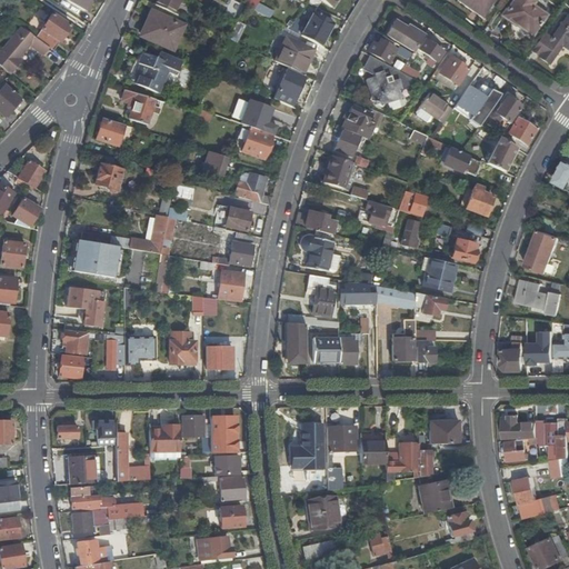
[(68,0),(86,11),(91,0),(68,0)]
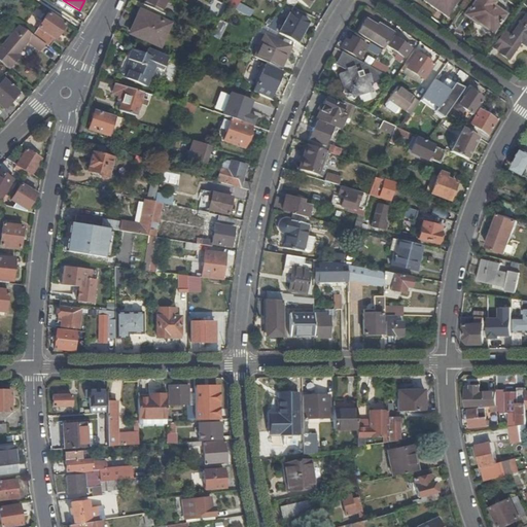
[(160,12),(166,0),(146,0),(144,5),(160,12)]
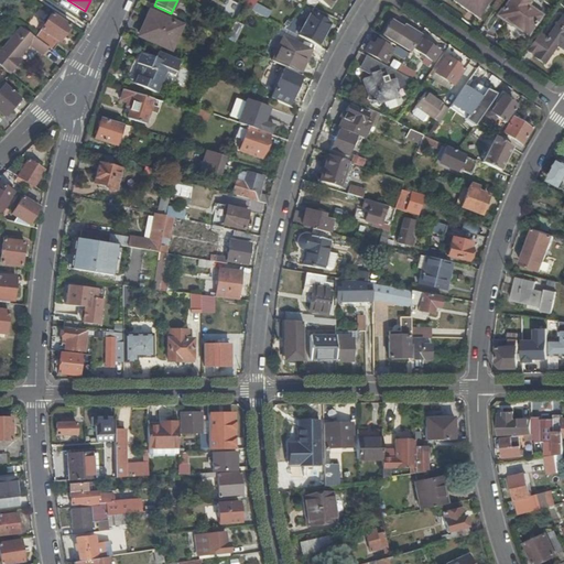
[(227,0),(225,4),(240,12),(243,6),(231,0),(227,0)]
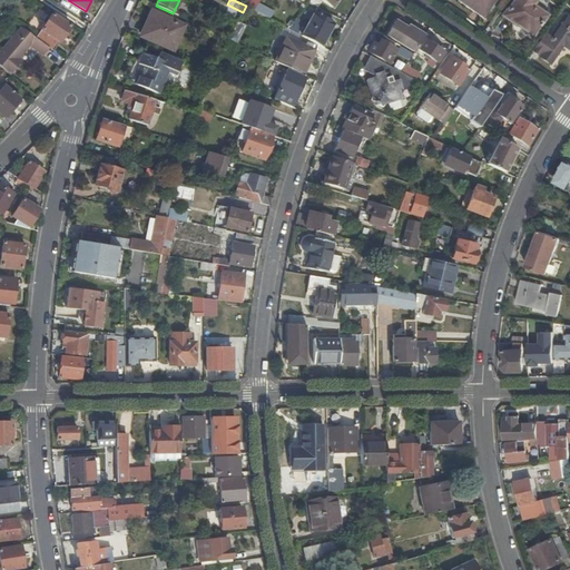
[(492,5),(494,0),(460,0),(459,2),(484,20),(493,7),(492,5)]
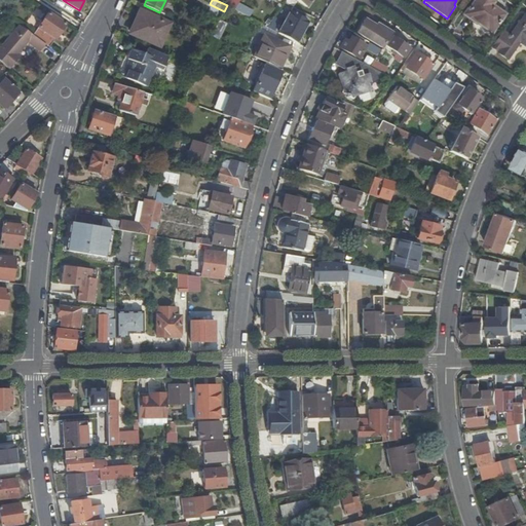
[(491,0),(476,0),(465,15),(474,22),(473,23),(472,24),(472,25),(473,26),(473,28),(494,42),(515,11),(509,6),(506,10),(491,0)]
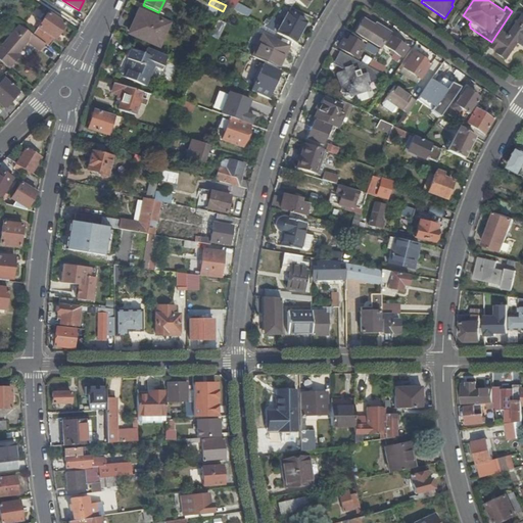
[(234,10),(248,17),(252,11),(238,3),(234,10)]
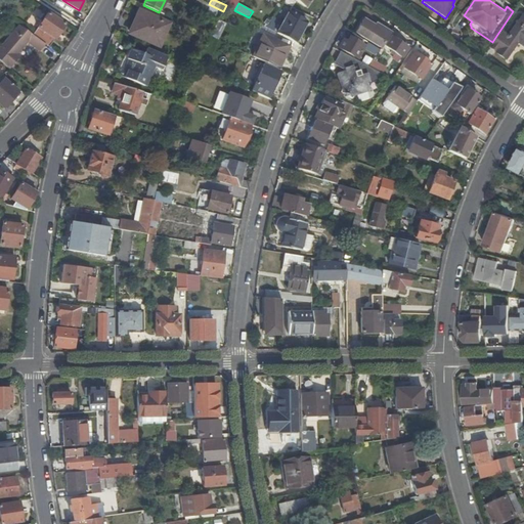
[(159,46),(169,24),(140,11),(130,34),(159,46)]
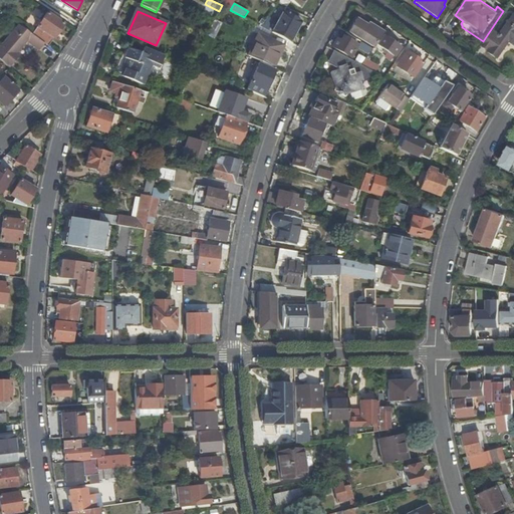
[(277,23),(268,18),(261,27),(290,41),(301,21),(284,11),(277,23)]
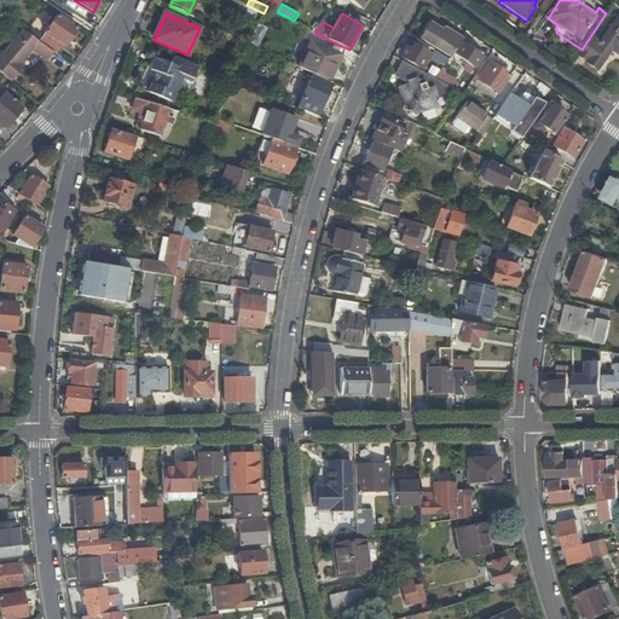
[(53,52),(58,56),(76,29),(57,16),(39,41),(53,52)]
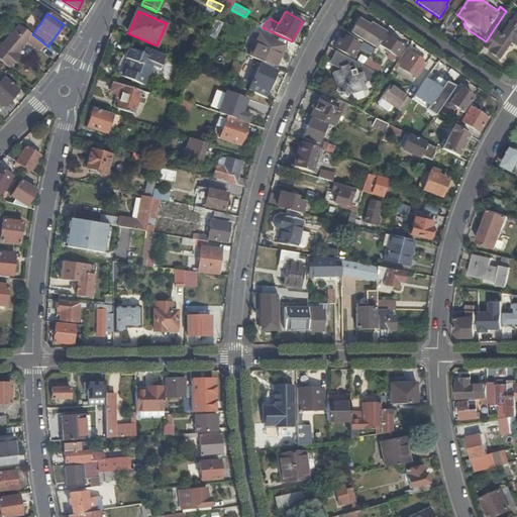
[(384,36),(386,33),(372,24),(370,27),(358,20),(350,32),(376,47),(384,36)]
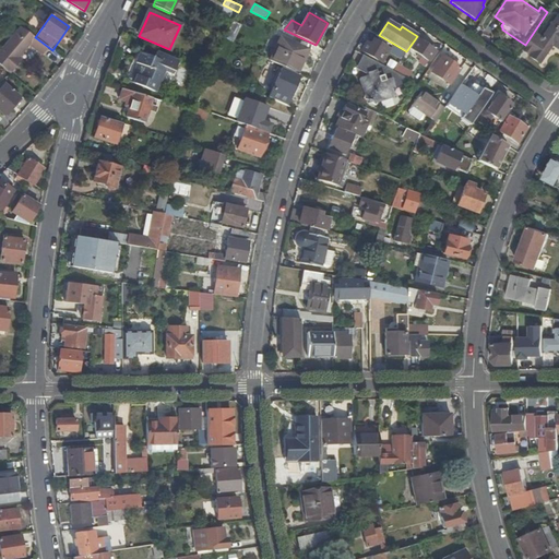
[(236,28),(230,26),(227,33),(224,39),(229,42),(236,28)]
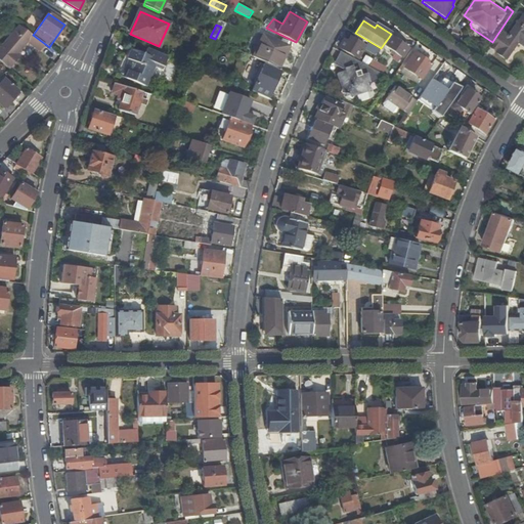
[(45,44),(33,35),(20,26),(0,49),(0,60),(9,69),(18,56),(16,54),(27,42),(40,51),(45,44)]
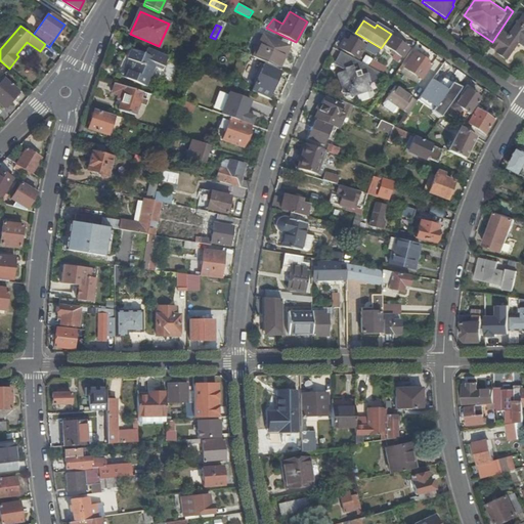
[(264,36),(254,57),(279,70),(290,47),(264,36)]
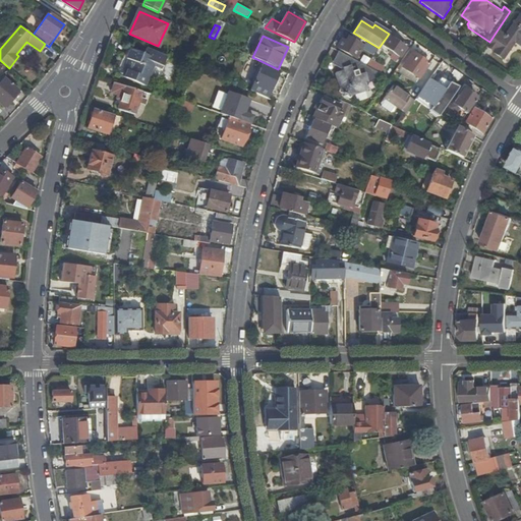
[(405,48),(389,36),(383,45),(390,50),(388,52),(391,55),(393,53),(399,57),(405,48)]
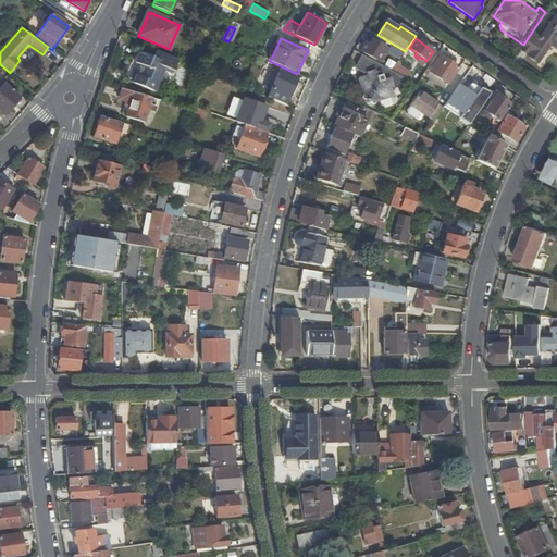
[(388,49),(372,39),(369,45),(364,42),(360,50),(380,62),(388,49)]
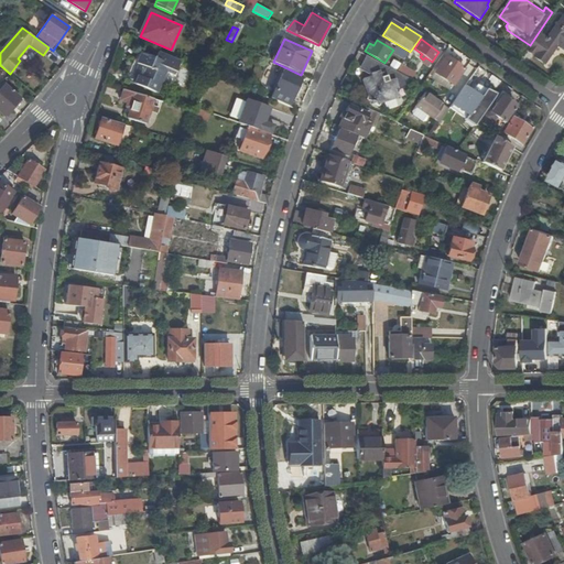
[(227,61),(234,45),(227,42),(220,57),(227,61)]
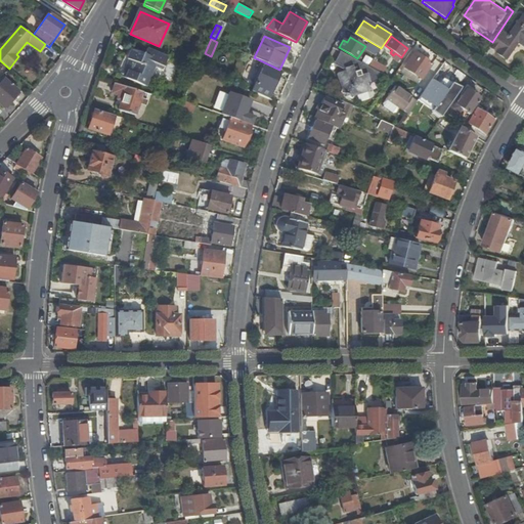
[(162,69),(167,56),(146,47),(144,53),(137,50),(131,48),(126,59),(130,61),(128,64),(126,71),(131,73),(128,80),(142,86),(145,79),(147,80),(154,66),(162,69)]
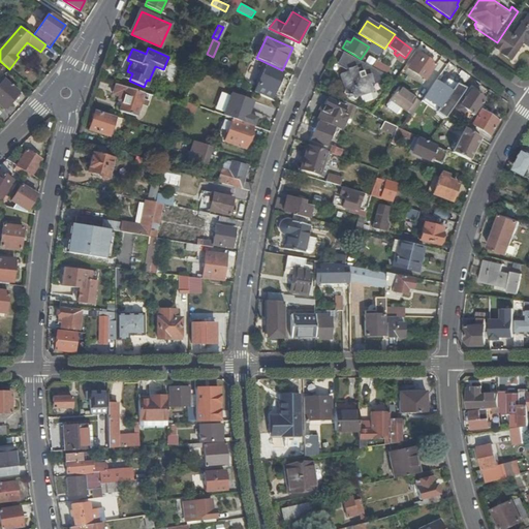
[(407,68),(425,81),(435,65),(417,53),(407,68)]
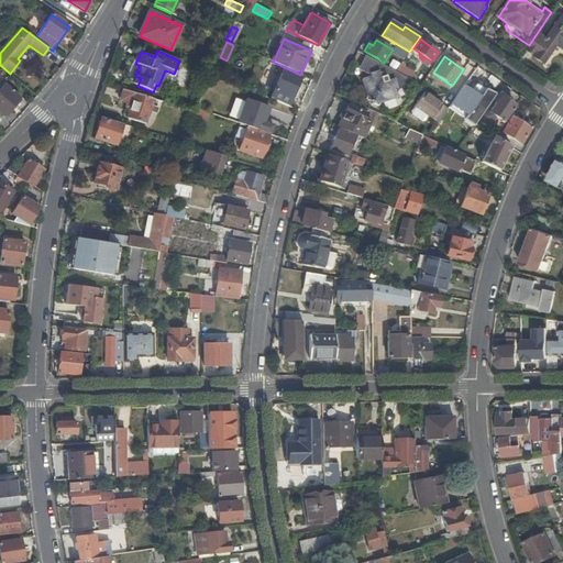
[(411,78),(416,72),(400,64),(397,70),(411,78)]
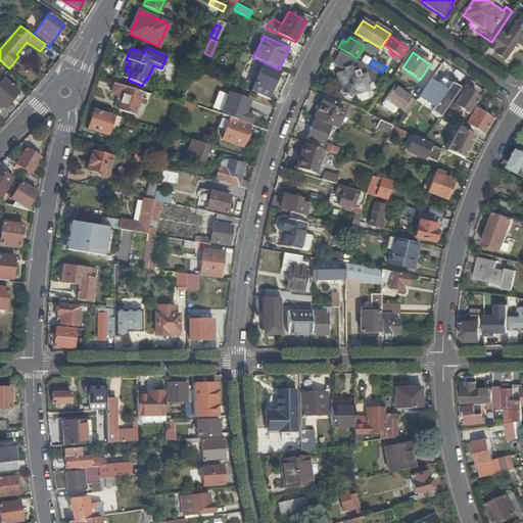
[(260,87),(257,94),(268,99),(280,73),(264,64),(258,76),(255,74),(253,79),(256,81),(254,85),(260,87)]
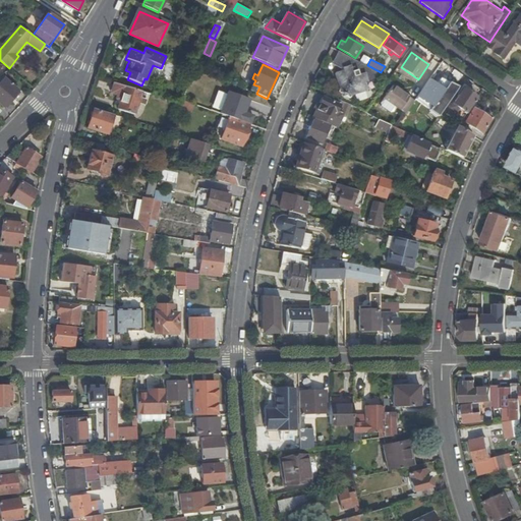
[(384,89),(390,79),(382,75),(375,83),(384,89)]
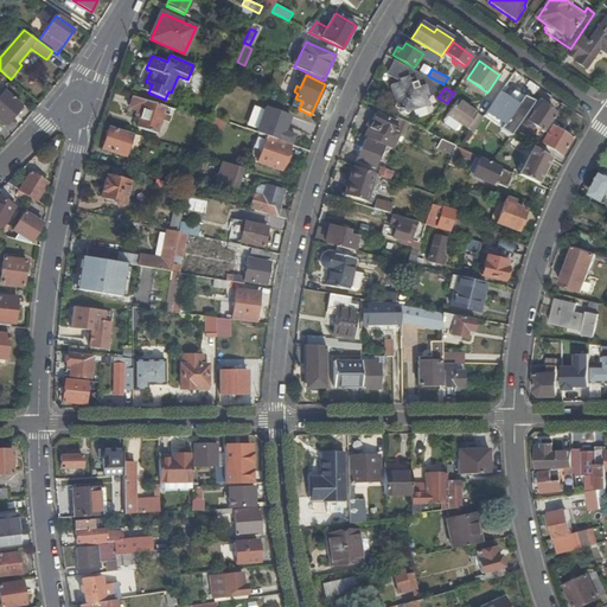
[(483,116),(510,134),(532,102),(515,89),(509,97),(500,91),(483,116)]
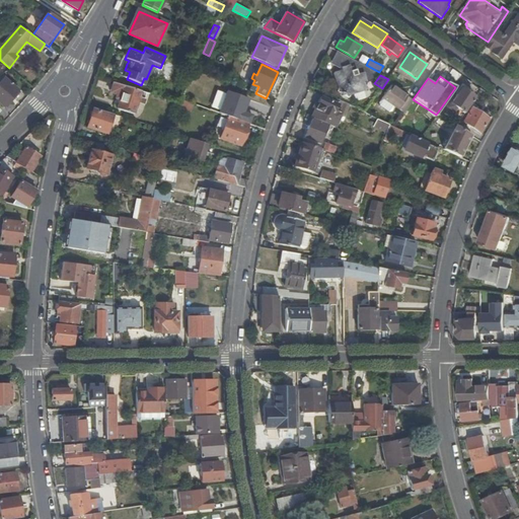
[(0,103),(4,106),(18,90),(4,78),(0,82),(0,103)]
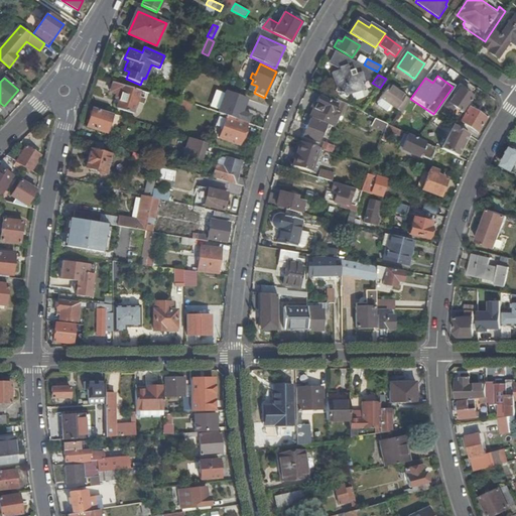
[(197,94),(202,84),(195,81),(189,91),(197,94)]
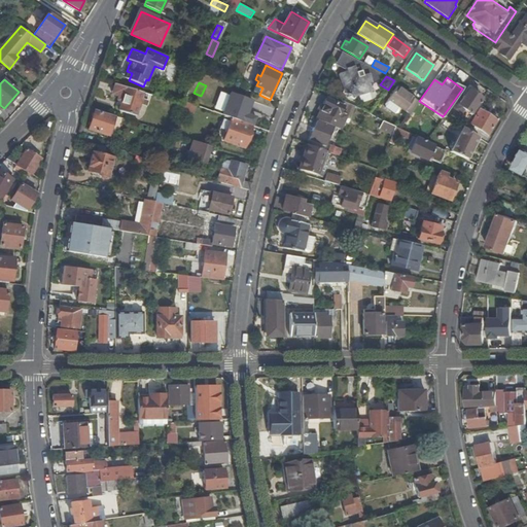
[(127,88),(116,84),(113,94),(120,96),(119,100),(124,101),(119,111),(137,116),(142,100),(148,102),(148,99),(143,97),(144,93),(127,88)]
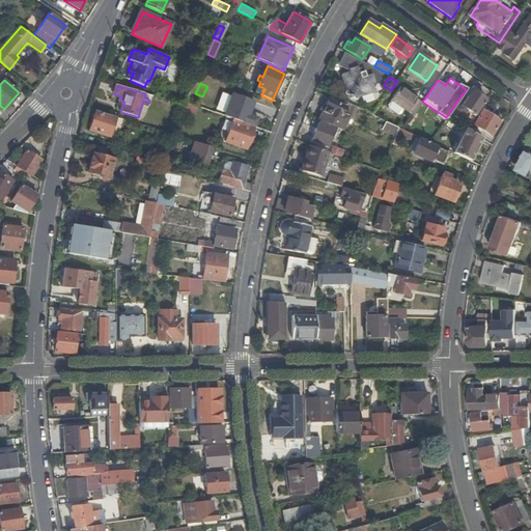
[(187,99),(191,87),(186,85),(182,98),(187,99)]
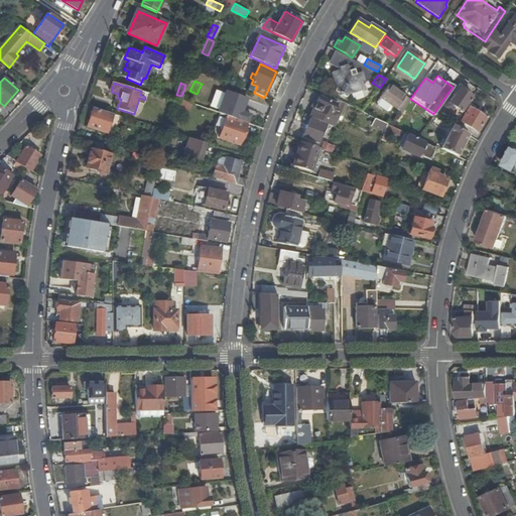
[(401,113),(410,101),(388,86),(380,98),(401,113)]
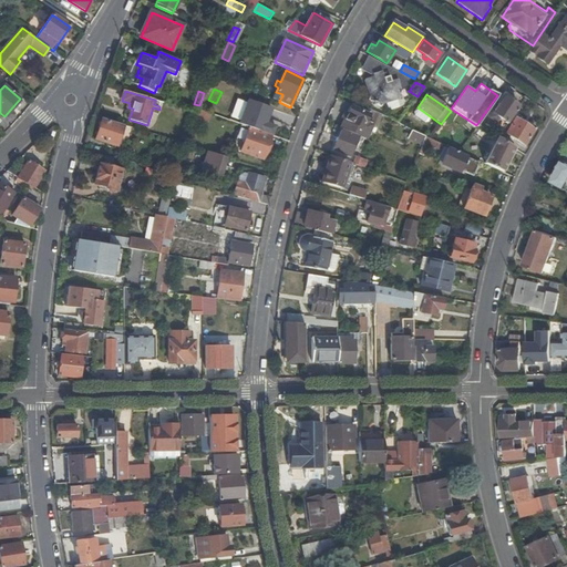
[(506,123),(517,106),(504,98),(492,113),(506,123)]
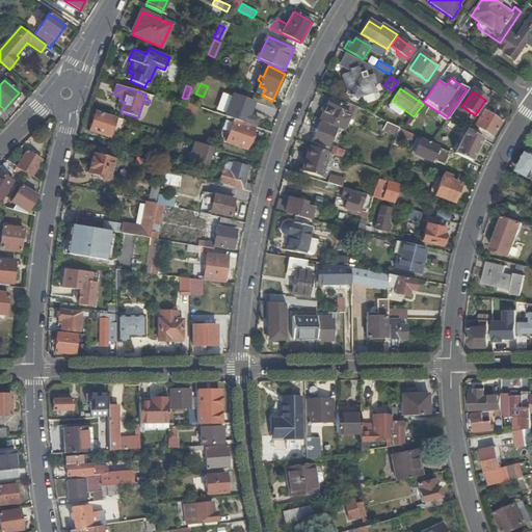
[(239,122),(255,127),(263,104),(247,99),(239,122)]
